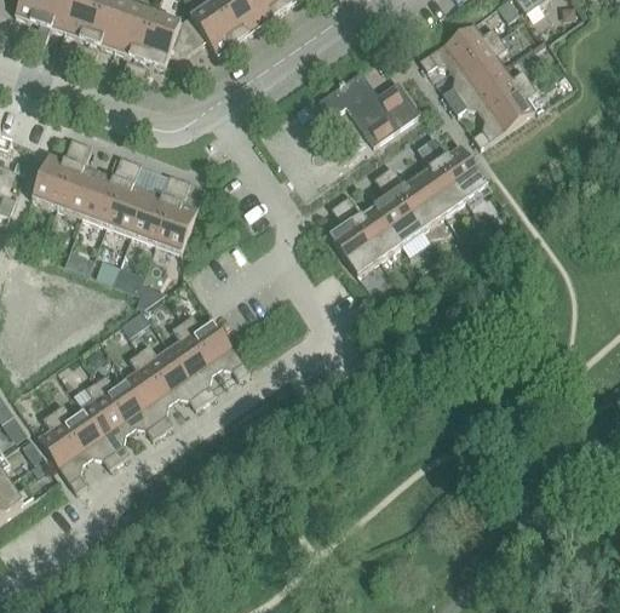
[(19,0),(15,15),(40,23),(49,0),(19,0)]
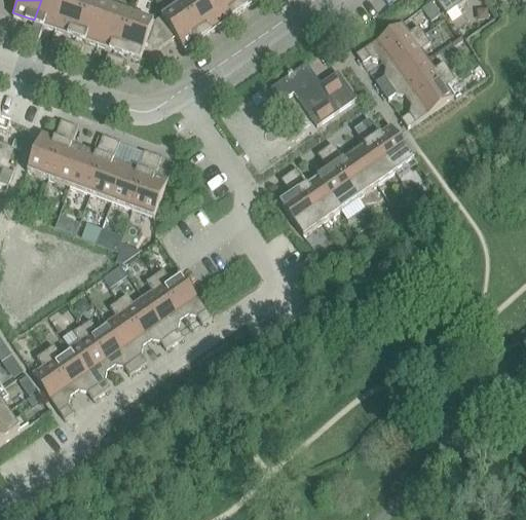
[(41,0),(34,20),(55,28),(65,0),(41,0)]
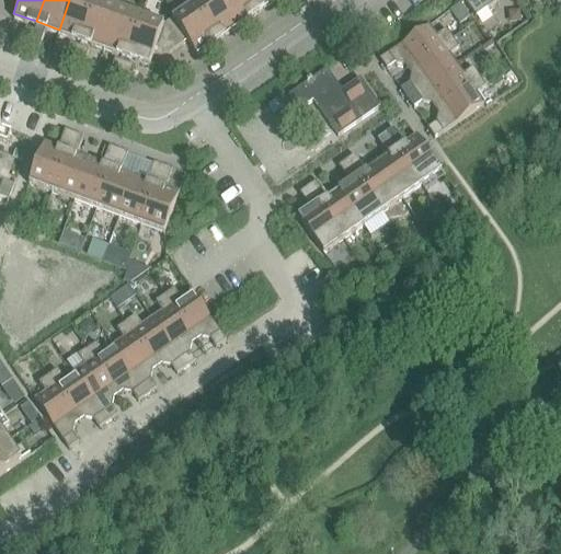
[(69,0),(59,30),(81,37),(95,0),(69,0)]
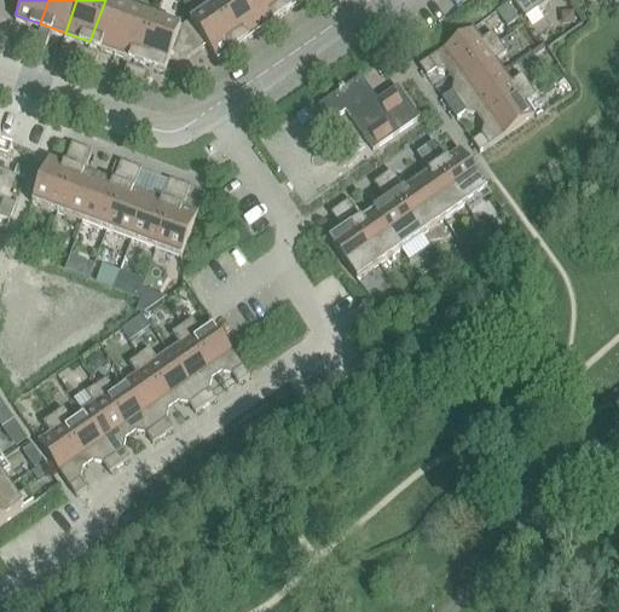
[(90,41),(115,50),(131,4),(120,0),(105,0),(90,41)]
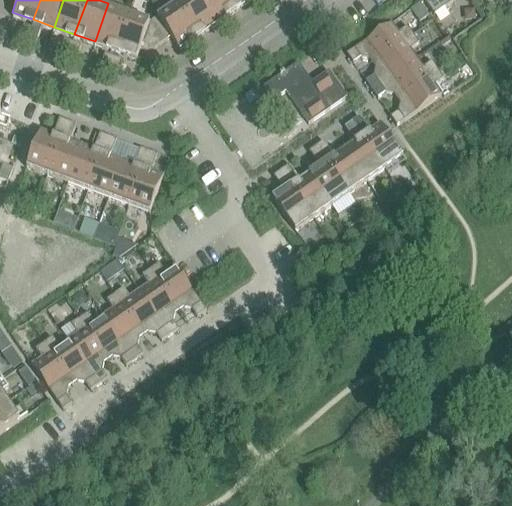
[(198,33),(175,0),(150,18),(142,40),(154,45),(171,33),(180,46),(198,33)]
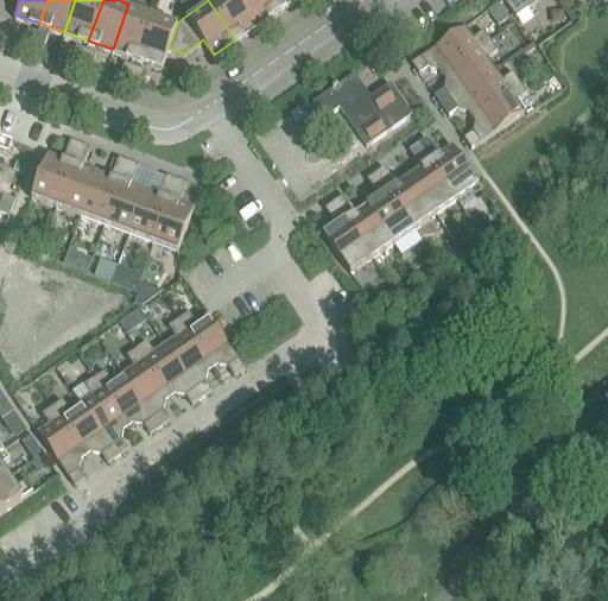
[(208,0),(235,39),(257,25),(239,0),(208,0)]
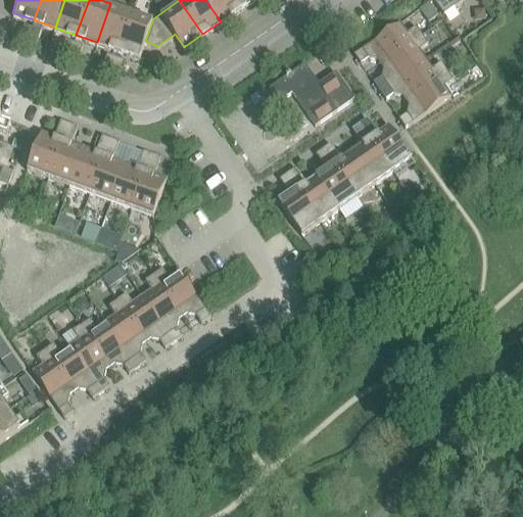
[(239,9),(232,0),(205,0),(221,21),(239,9)]
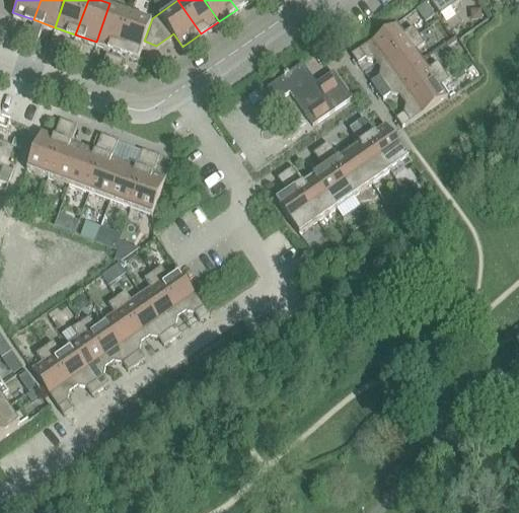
[(230,0),(237,9),(249,0),(230,0)]
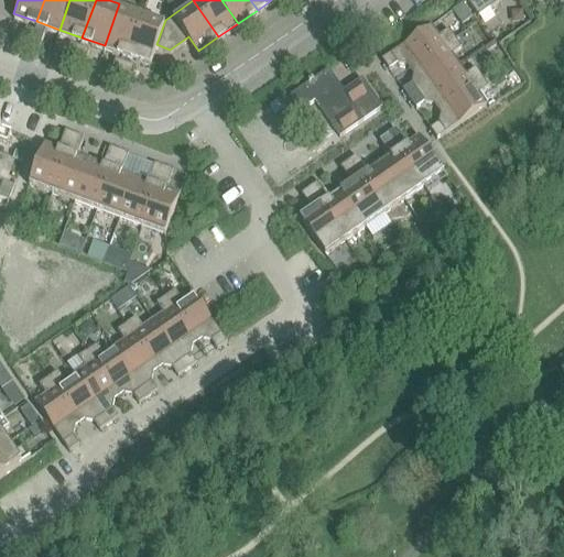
[(470,0),(478,12),(496,0),(470,0)]
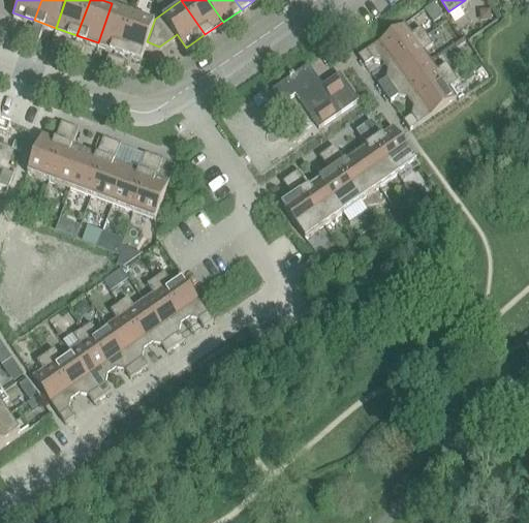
[(98,42),(119,50),(132,10),(112,3),(98,42)]
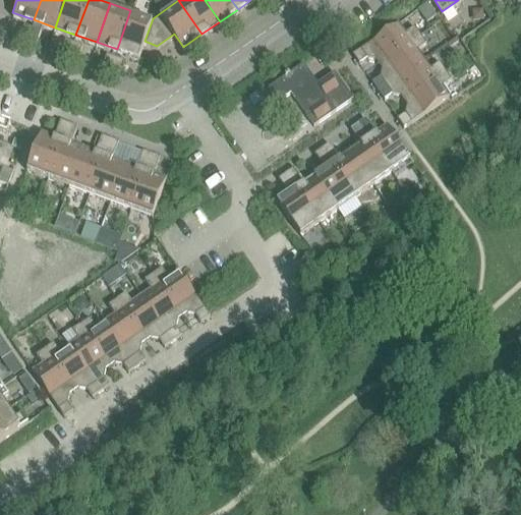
[(117,49),(138,56),(145,41),(153,18),(130,10),(117,49)]
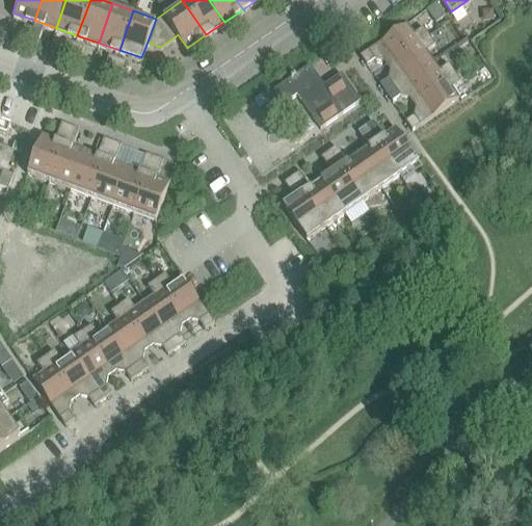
[(383,57),(387,61),(429,32),(423,23),(415,29),(407,19),(360,52),(367,61),(375,55),(383,57)]
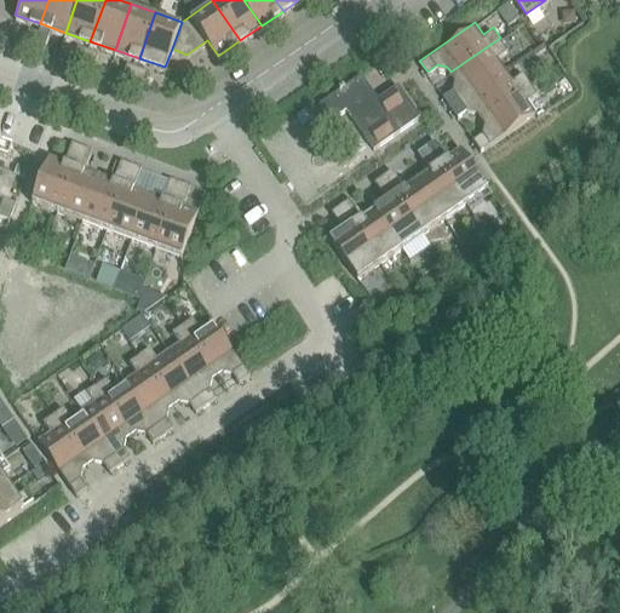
[(23,40),(33,44),(39,29),(29,26),(23,40)]
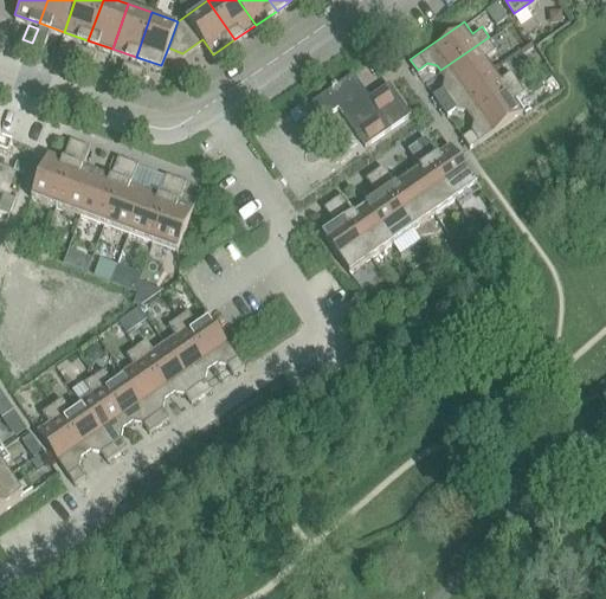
[(38,29),(32,43),(43,46),(47,32),(38,29)]
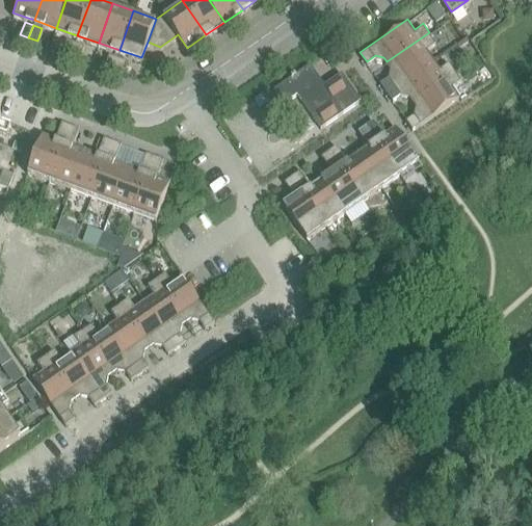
[(429,32),(387,61),(390,66),(389,75),(380,80),(387,89),(433,56),(427,47),(435,41),(429,32)]
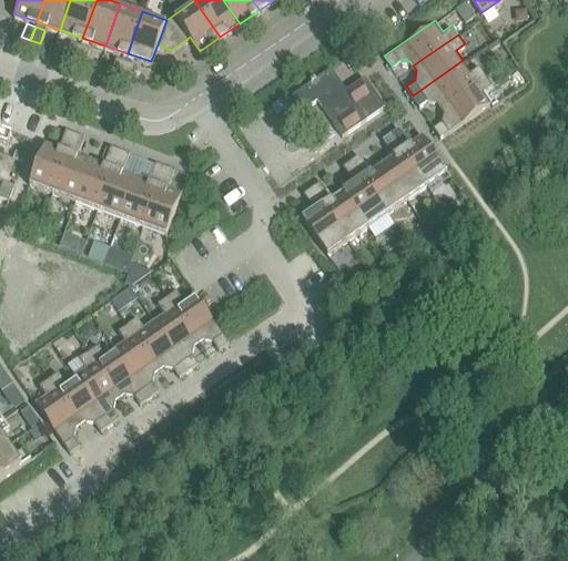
[(67,53),(75,57),(81,42),(71,39),(67,53)]
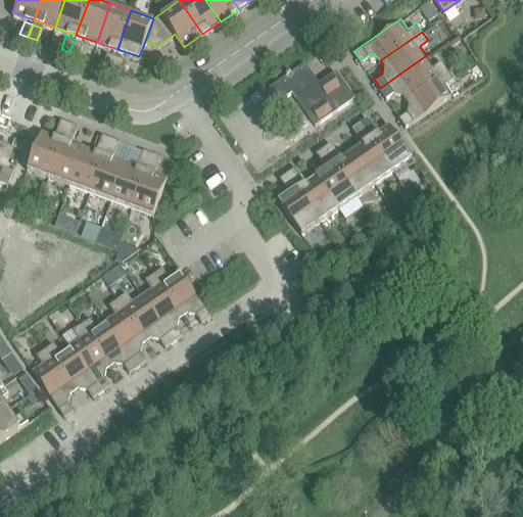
[(69,52),(79,55),(83,42),(75,39),(69,52)]
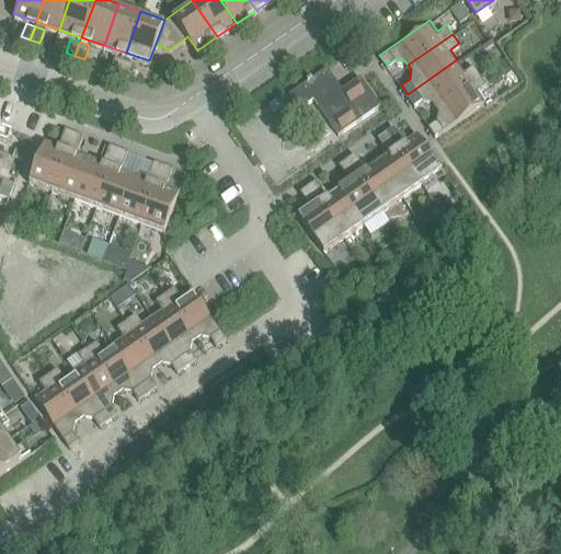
[(111,68),(119,71),(124,58),(115,55),(111,68)]
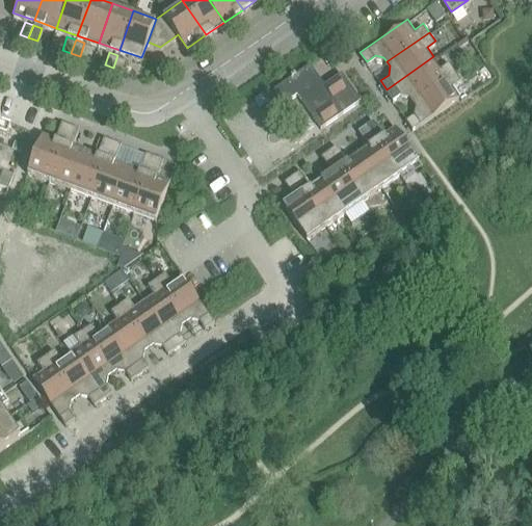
[(117,55),(113,68),(122,71),(127,57),(117,55)]
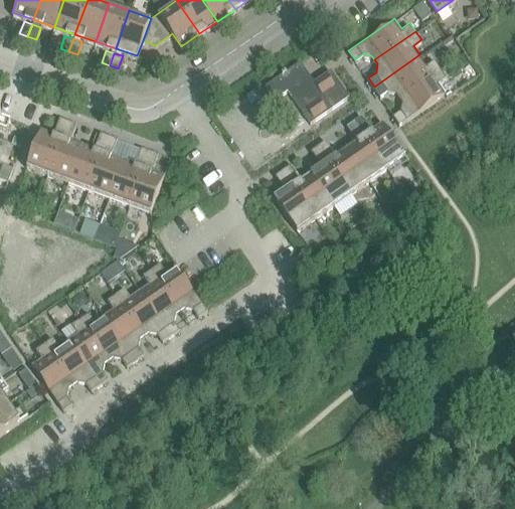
[(396,91),(399,96),(441,66),(435,58),(426,63),(419,54),(374,87),(379,95),(387,90),(396,91)]
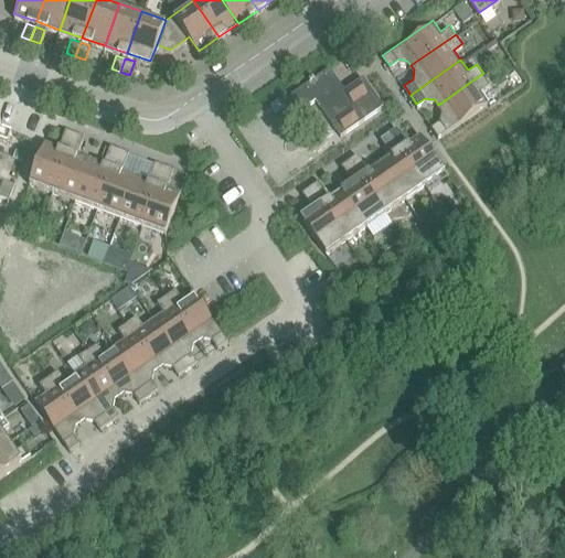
[(301,107),(316,97),(340,132),(383,103),(363,74),(344,86),(339,79),(334,82),(324,68),(291,92),(301,107)]
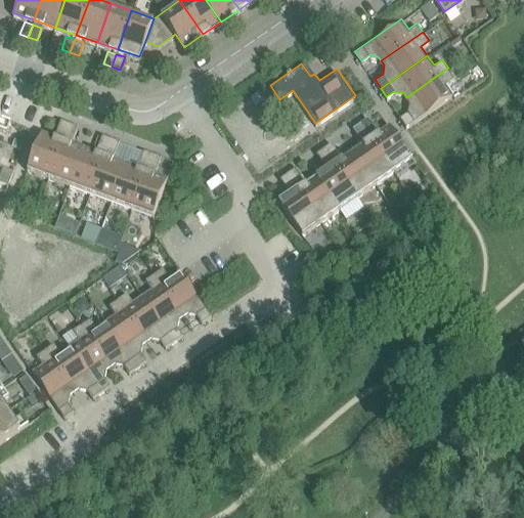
[(448,68),(406,97),(409,101),(407,110),(399,116),(406,125),(452,92),(445,82),(454,77),(448,68)]
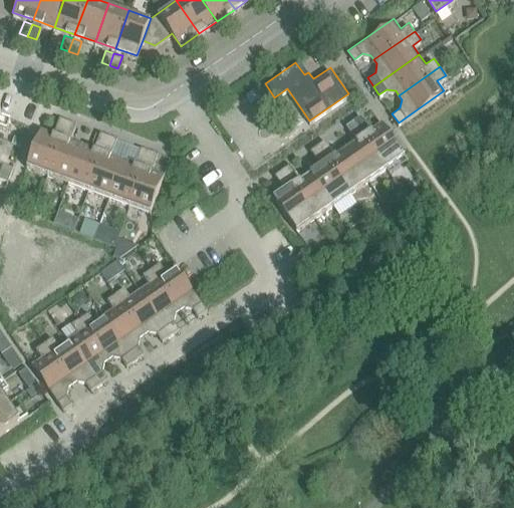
[(10,116),(0,111),(0,123),(7,127),(10,116)]
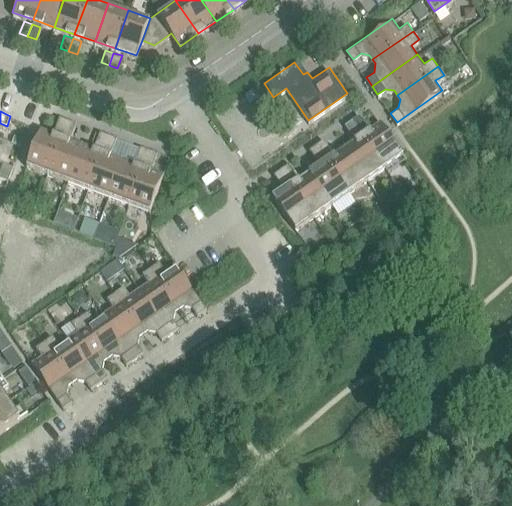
[(352,118),(359,128),(367,123),(359,113),(352,118)]
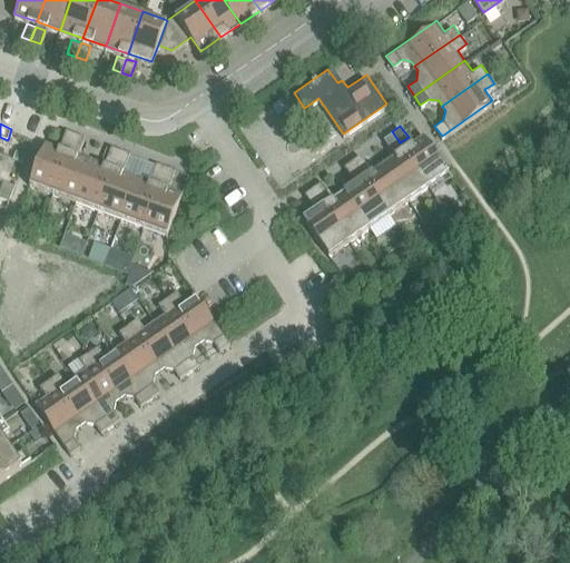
[(61,141),(70,145),(76,130),(66,127),(61,141)]
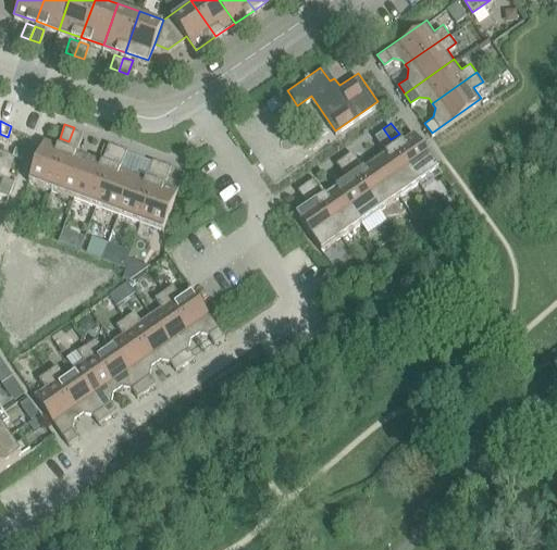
[(74,127),(69,141),(77,145),(83,132),(74,127)]
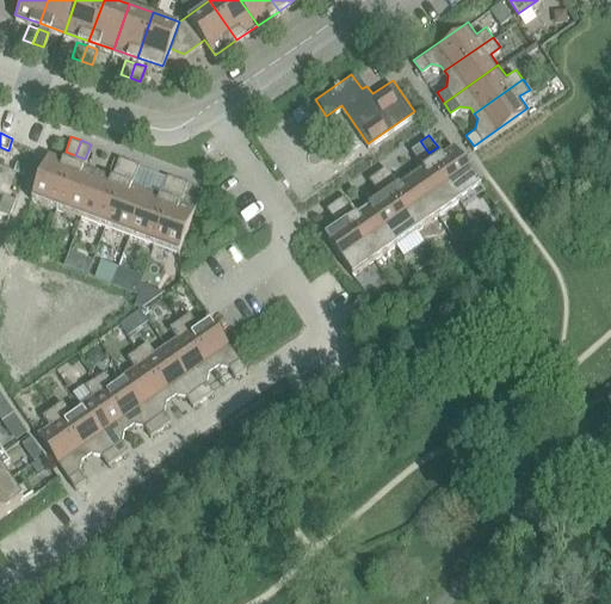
[(429,153),(420,141),(411,147),(420,160),(429,153)]
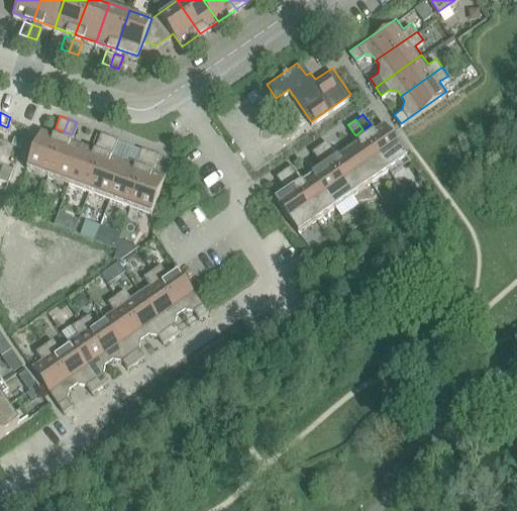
[(384,121),(366,133),(389,167),(407,155),(393,134),(384,121)]
